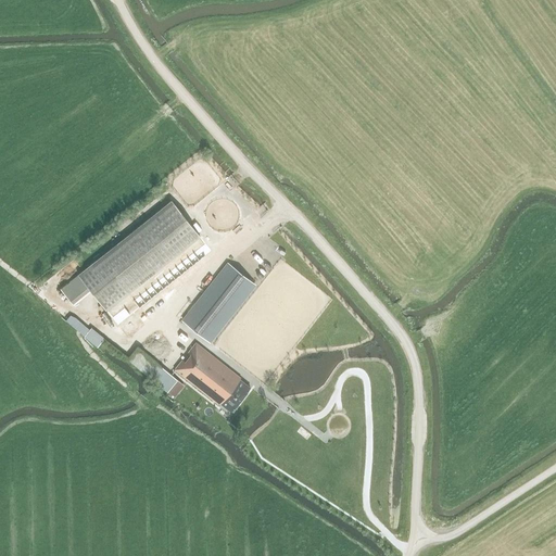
[(171,201),(77,276),(60,289),(72,304),(89,291),(116,324),(210,249),(171,201)]
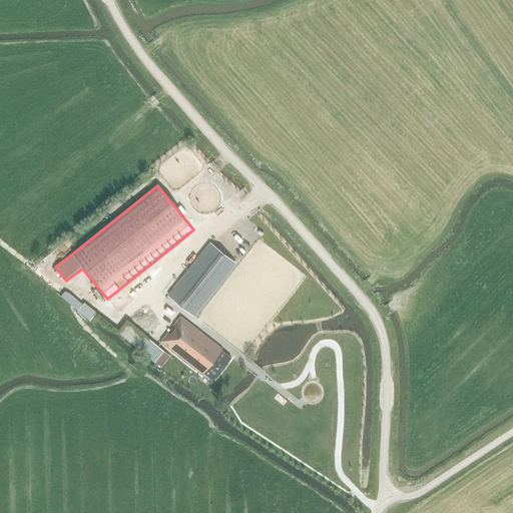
[(210,243),(168,297),(192,316),(234,263),(210,243)]
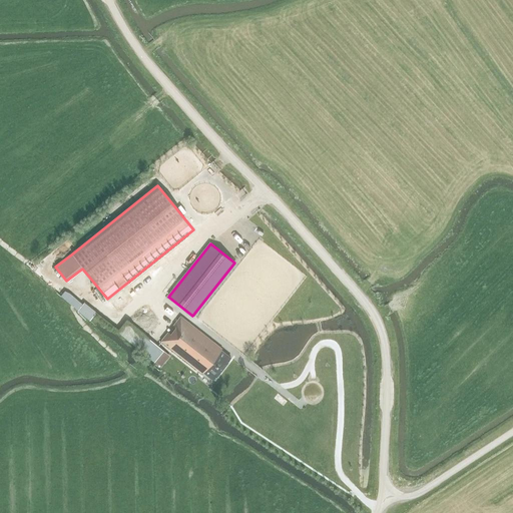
[(77,311),(80,307),(82,305),(68,294),(65,292),(60,297),(70,306),(77,311)]
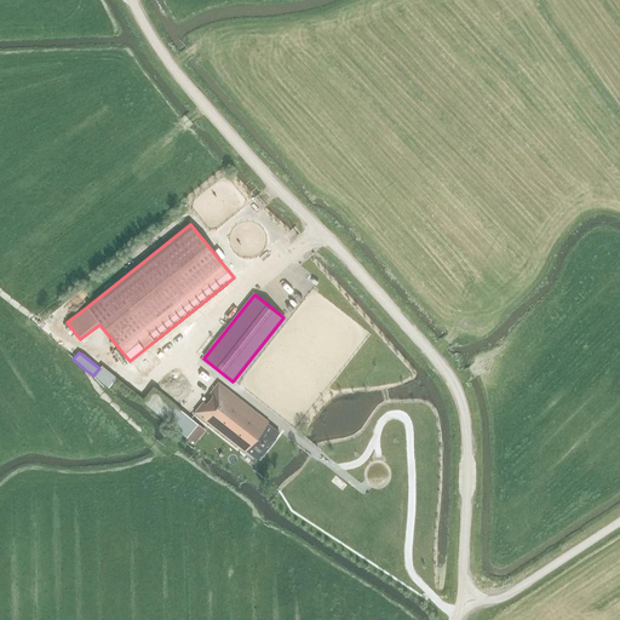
[(218,383),(195,413),(245,452),(246,451),(258,460),(279,432),(268,424),(269,423),(218,383)]
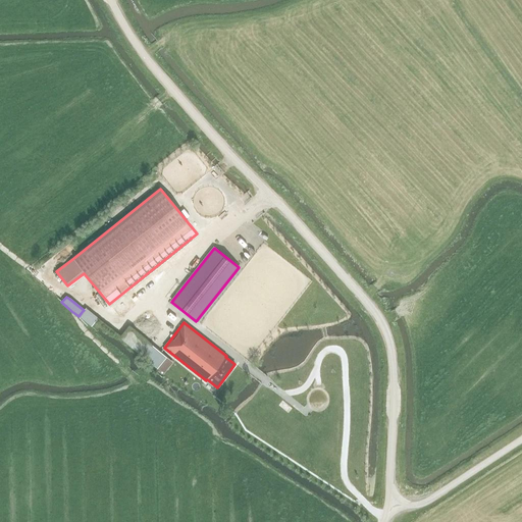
[(166,357),(158,350),(128,326),(119,337),(149,361),(156,368),(166,357)]
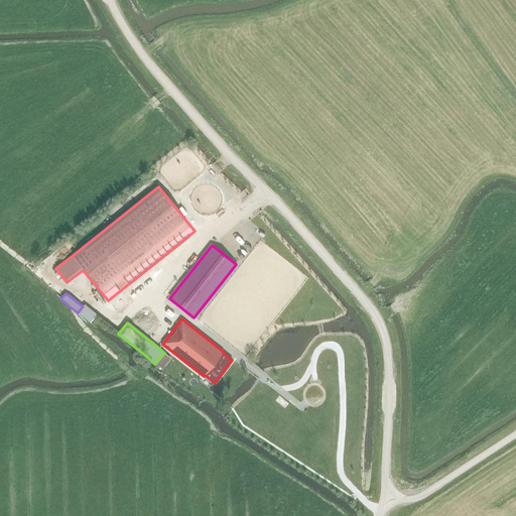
All buildings are outlined.
